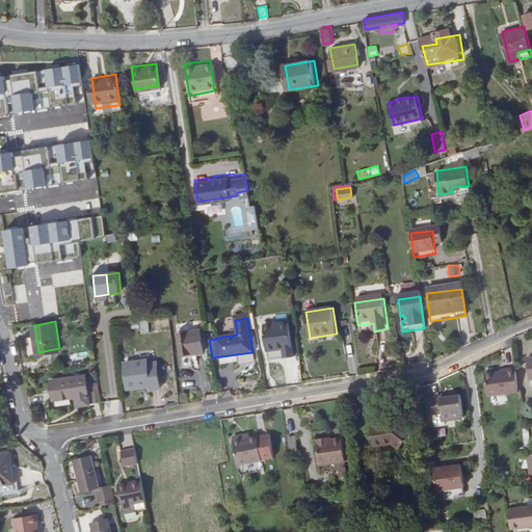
[(296,358),(291,323),(265,326),(269,352),(286,349),(287,360),(296,358)]
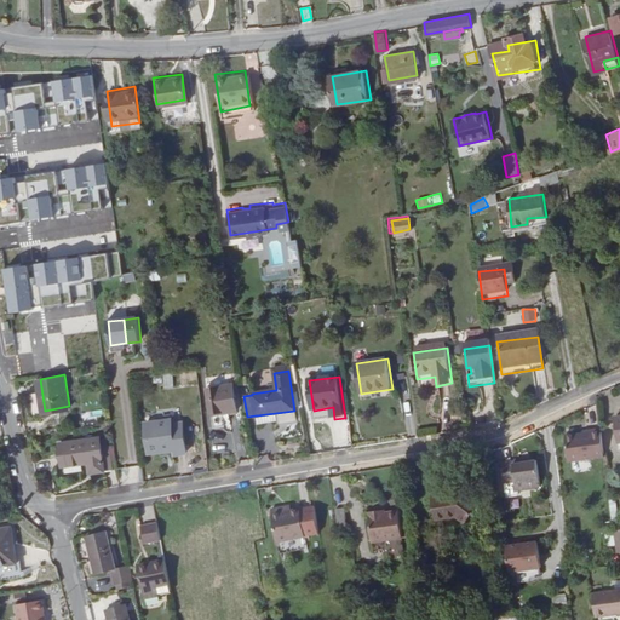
[(240,411),(236,384),(211,389),(214,418),(231,415),(231,412),(240,411)]
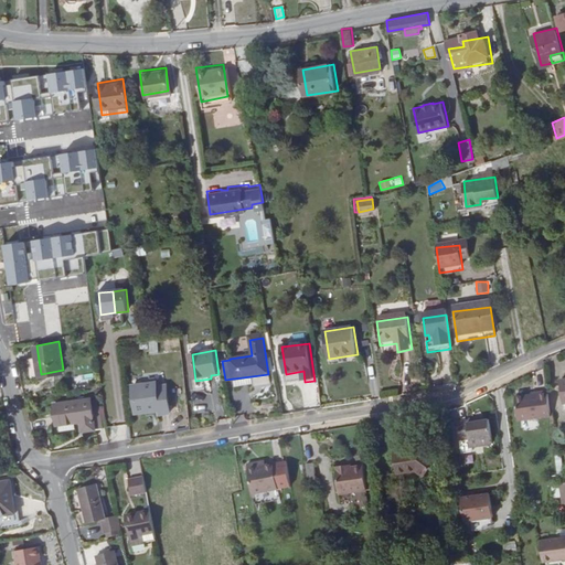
[(564,405),(564,381),(555,383),(558,406),(564,405)]
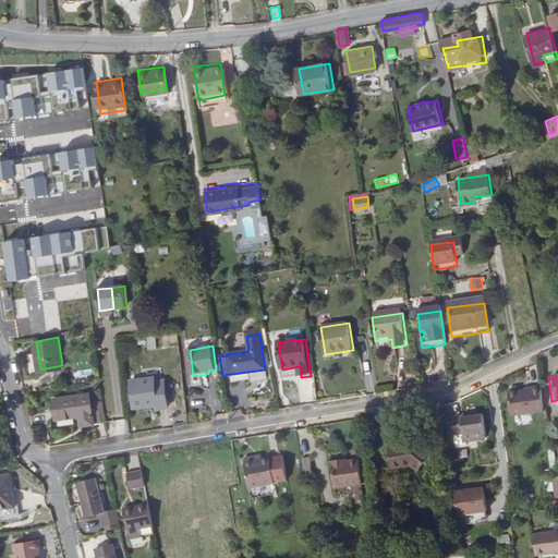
[(155,378),(132,381),(135,408),(158,404),(159,409),(169,408),(165,381),(156,383),(155,378)]
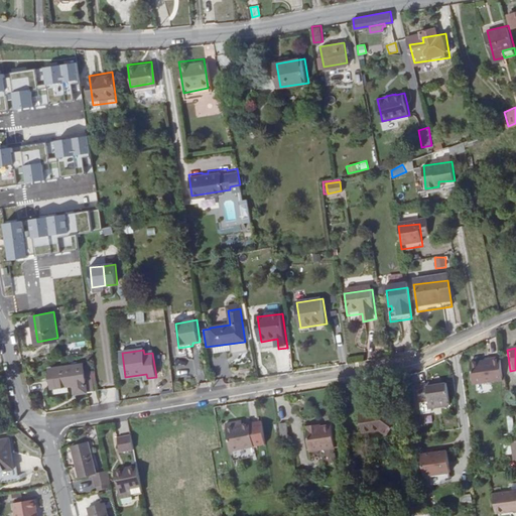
[(85,369),(84,362),(50,367),(53,385),(73,382),(74,391),(95,388),(92,368),(85,369)]
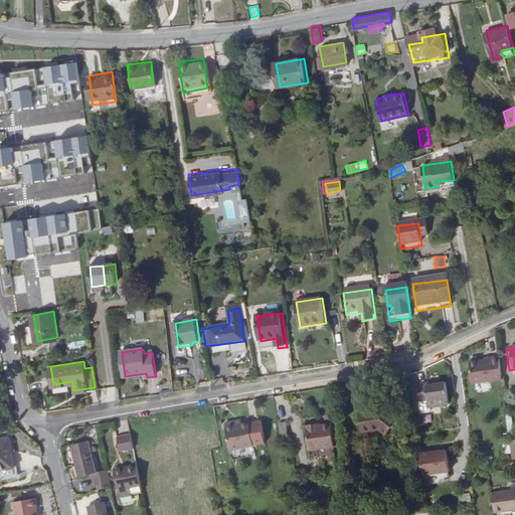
[(499,383),(496,362),(481,364),(466,366),(469,388),(499,383)]
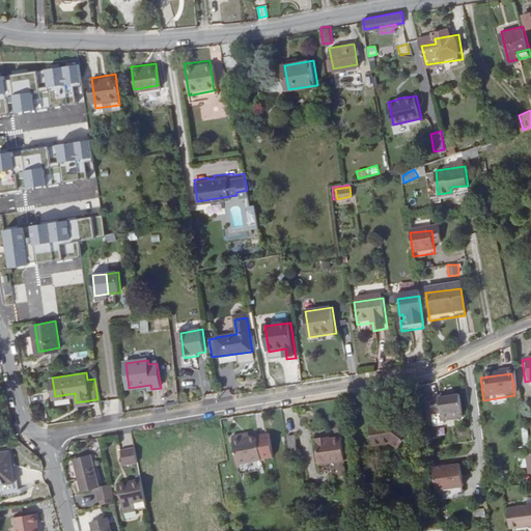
[(463,418),(459,395),(449,396),(448,394),(429,397),(431,415),(442,413),(443,421),(463,418)]
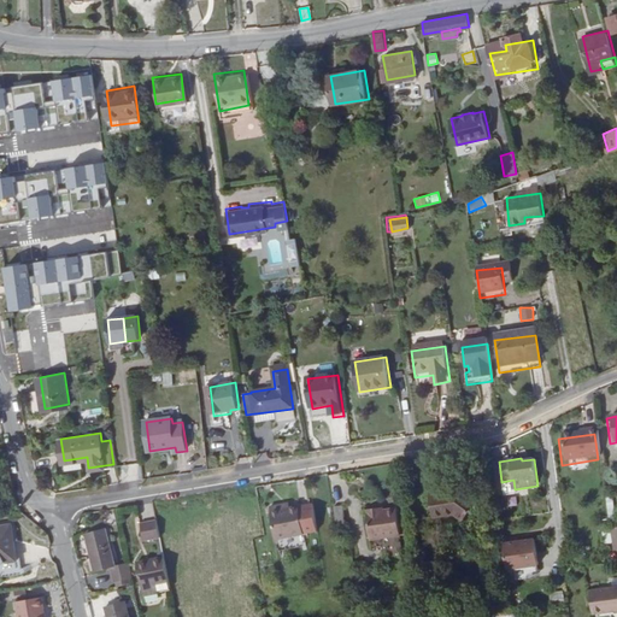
[(140,464),(118,465),(119,480),(141,480),(140,464)]
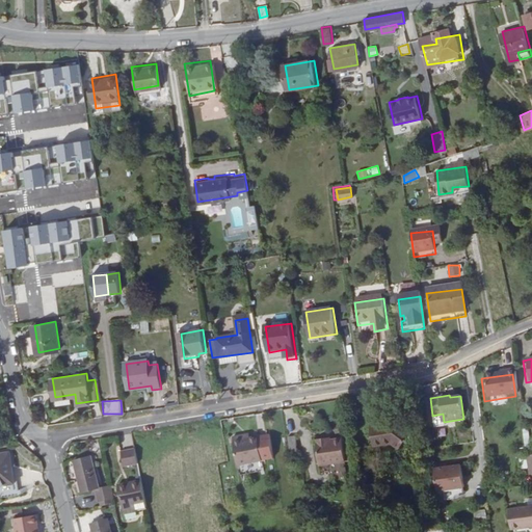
[(414,430),(398,422),(390,423),(389,420),(379,422),(380,425),(372,426),(375,447),(394,444),(402,449),(414,430)]
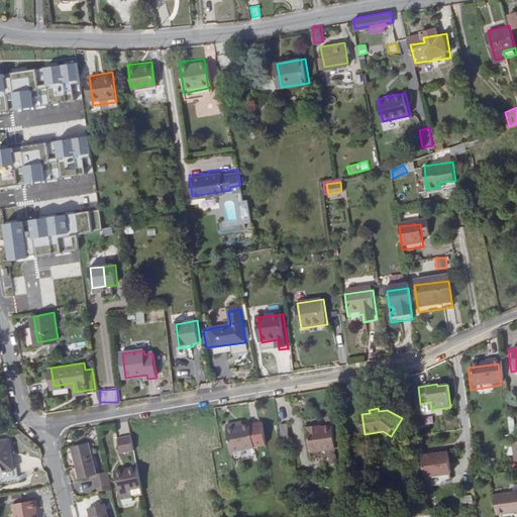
[(237,416),(225,418),(229,445),(253,441),(249,418),(242,419),(237,420),(237,416)]
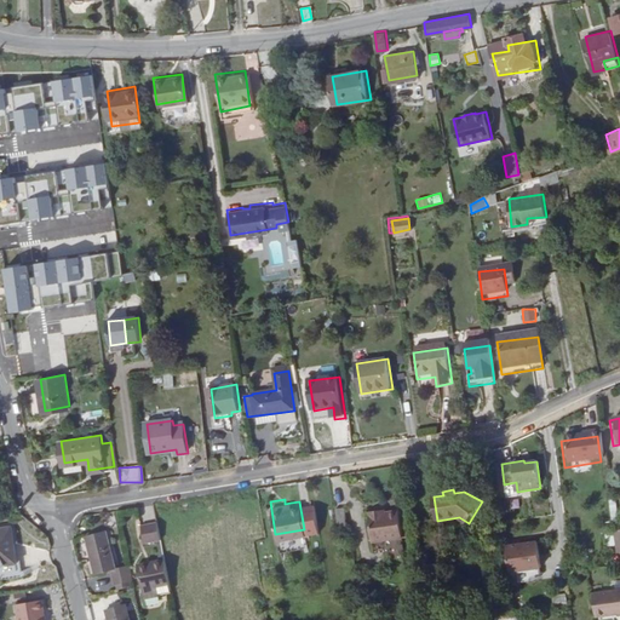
[(405,530),(401,504),(386,506),(383,506),(383,504),(371,505),(375,535),(405,530)]
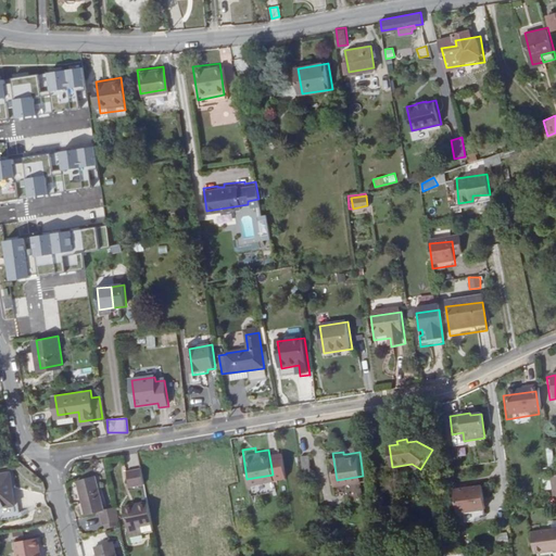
[(144,477),(141,460),(127,464),(130,479),(144,477)]
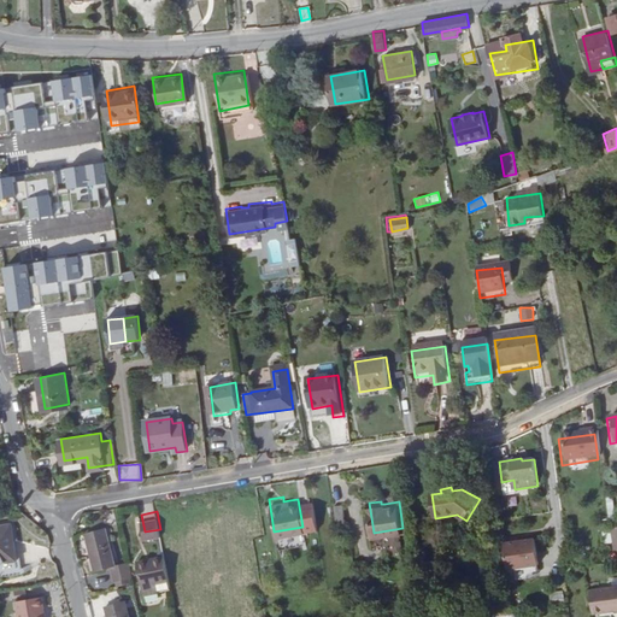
[(336,513),(339,527),(348,524),(346,511),(336,513)]
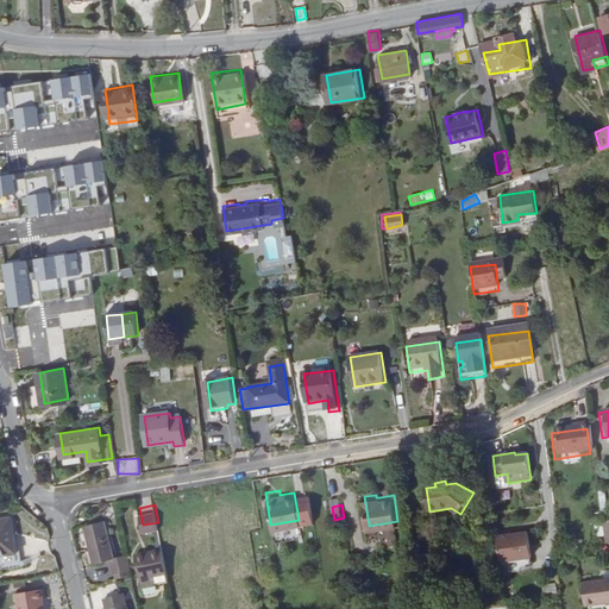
[(0,558),(13,557),(8,519),(0,520),(0,558)]
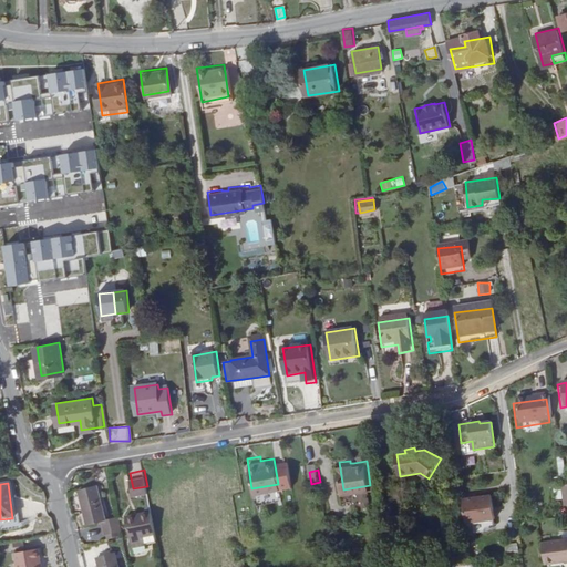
[(105,517),(96,483),(79,487),(86,523),(100,519),(104,533),(106,533),(117,529),(120,529),(116,515),(105,517)]
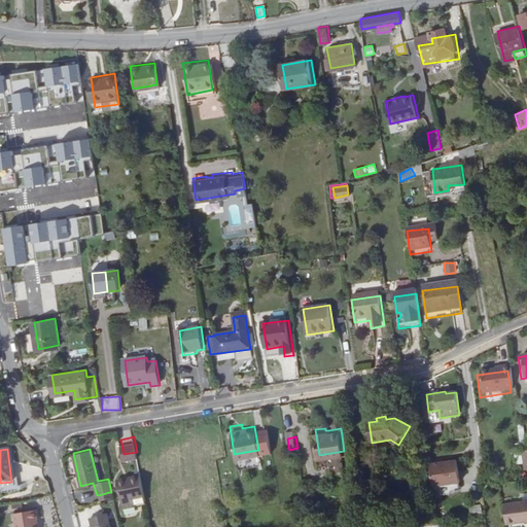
[(332,475),(341,472),(339,459),(330,460),(332,475)]
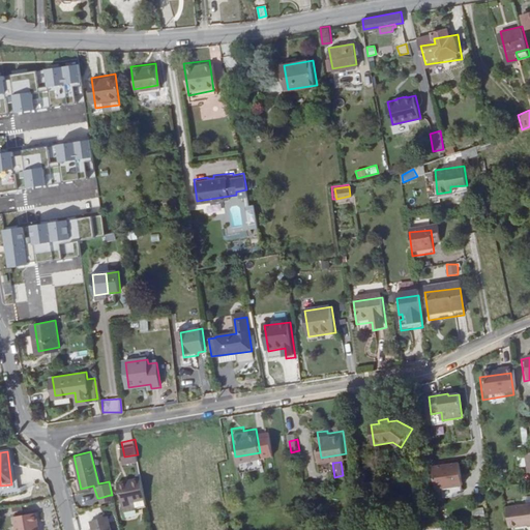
[(459,463),(433,467),(436,489),(463,484),(459,463)]
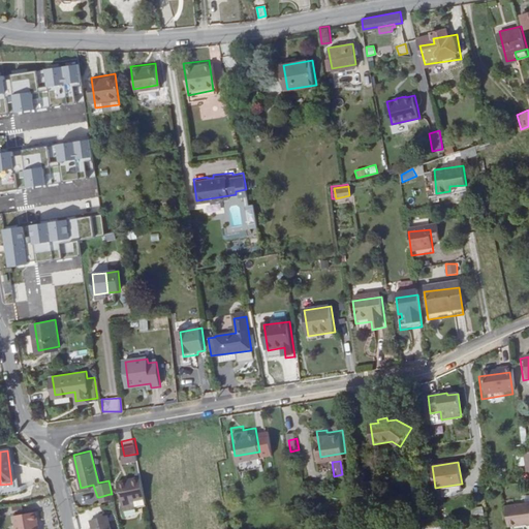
[(133,501),(147,499),(141,470),(131,472),(132,474),(118,477),(123,505),(133,502),(133,501)]
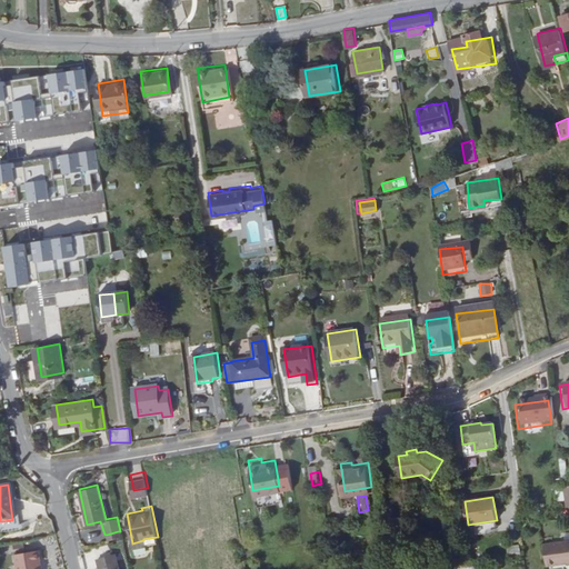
[(568,541),(541,546),(543,568),(568,563),(568,541)]
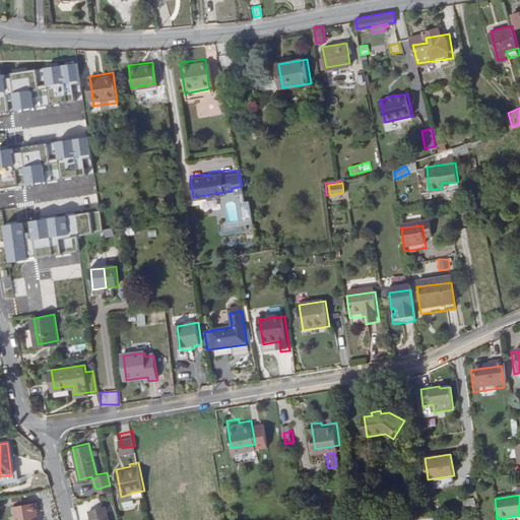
[(38,519),(36,503),(13,507),(15,519),(38,519)]
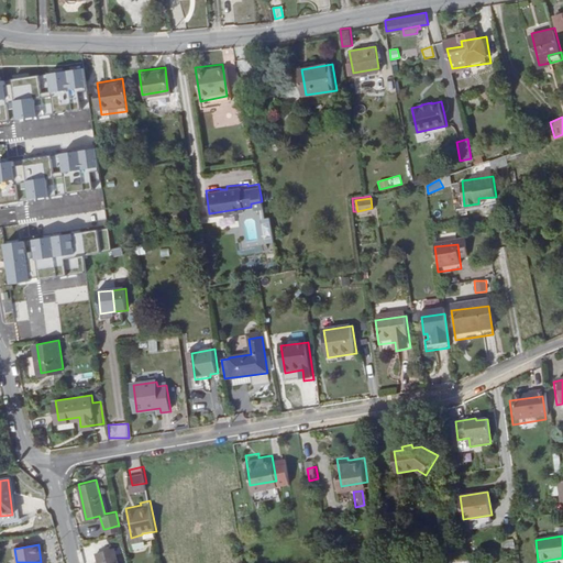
[(116,562),(112,549),(95,552),(97,562),(116,562)]
